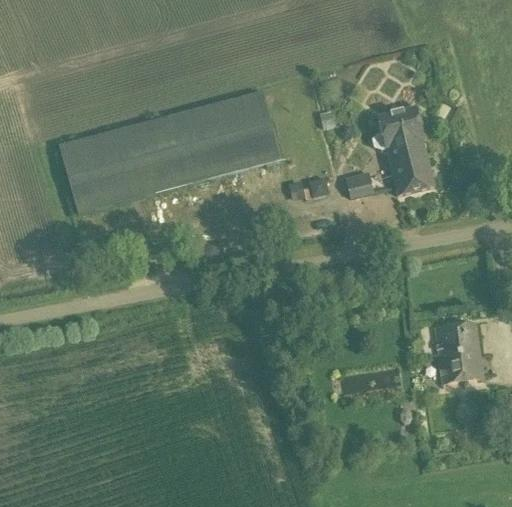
[(77,214),(280,161),(262,91),(58,144),(77,214)]
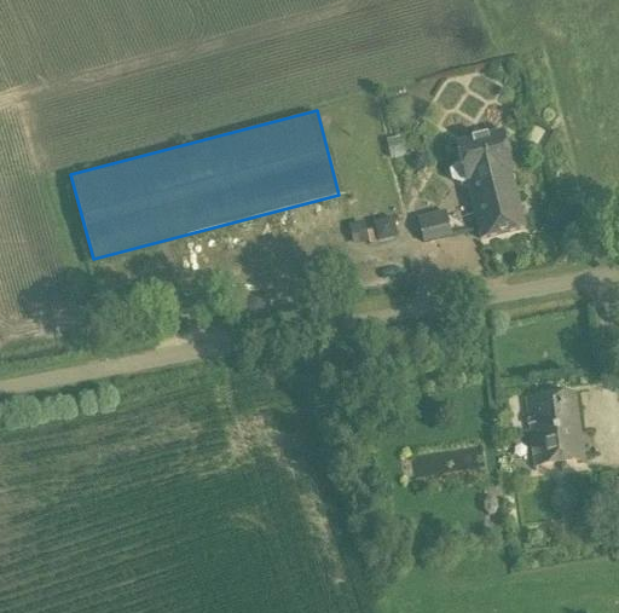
[(457,142),(461,157),(455,161),(449,168),(451,179),(461,181),(467,179),(479,231),(527,219),(515,167),(512,168),(502,131),(457,142)]
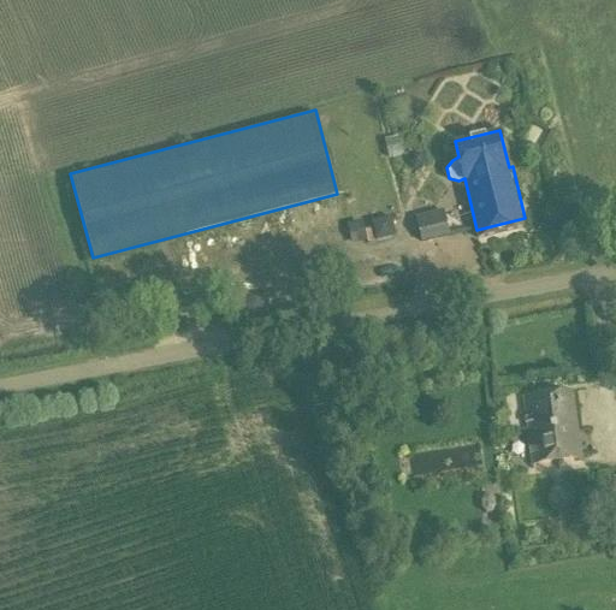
[(384,137),(389,153),(402,150),(397,134),(384,137)]
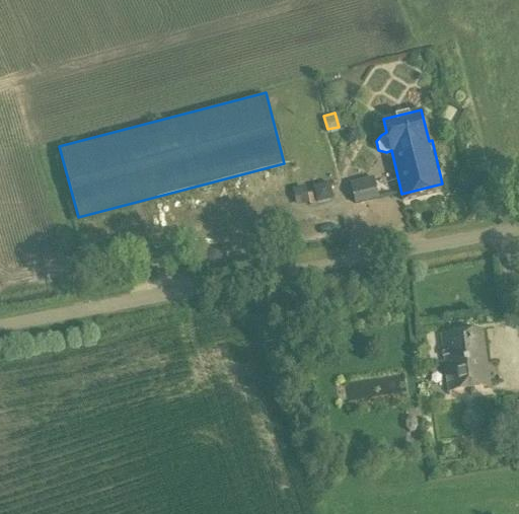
[(358,133),(355,127),(347,126),(344,133),(347,139),(354,139),(358,133)]
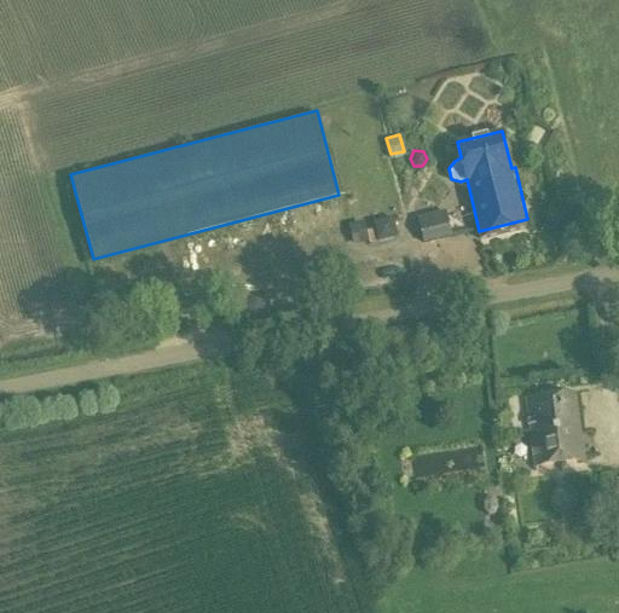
[(424,238),(452,232),(445,207),(418,214),(424,238)]
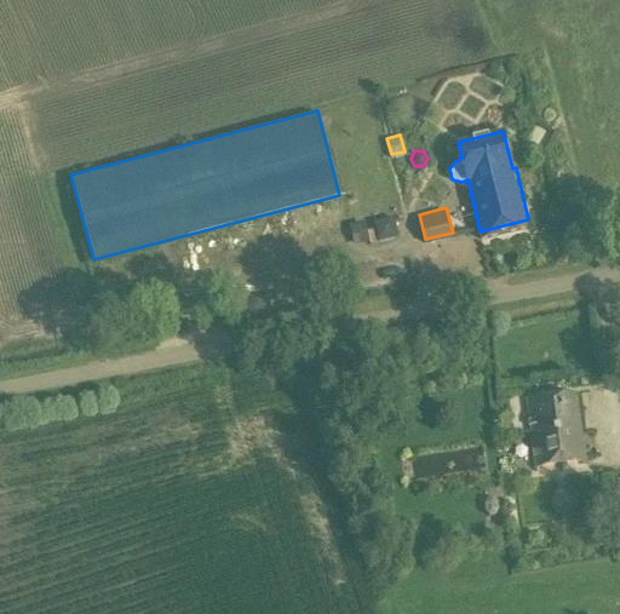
[(389,214),(373,218),(375,225),(379,239),(395,234),(389,214)]
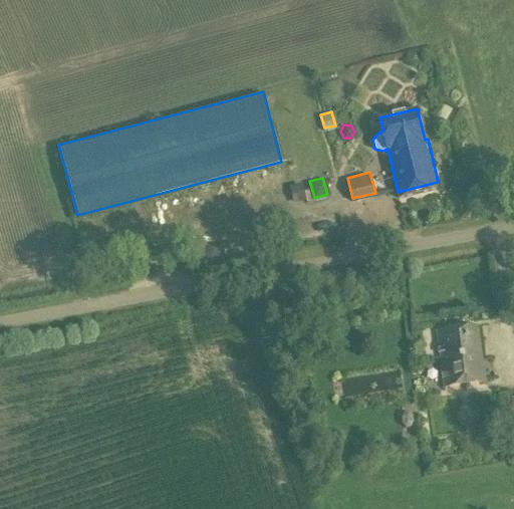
[(289,185),(292,196),(303,193),(300,182),(289,185)]
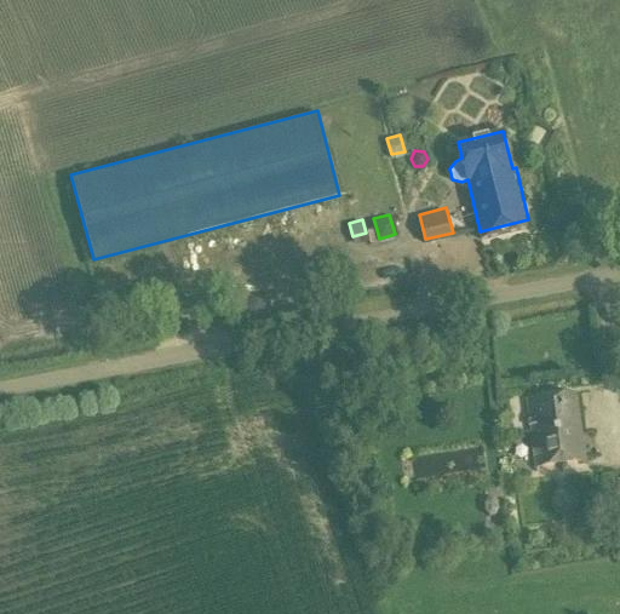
[(292,285),(287,260),(227,271),(230,296),(292,285)]
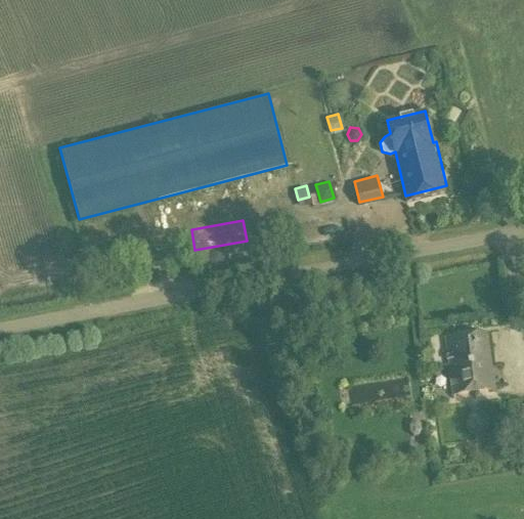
[(453,393),(493,388),(486,330),(446,335),(453,393)]
